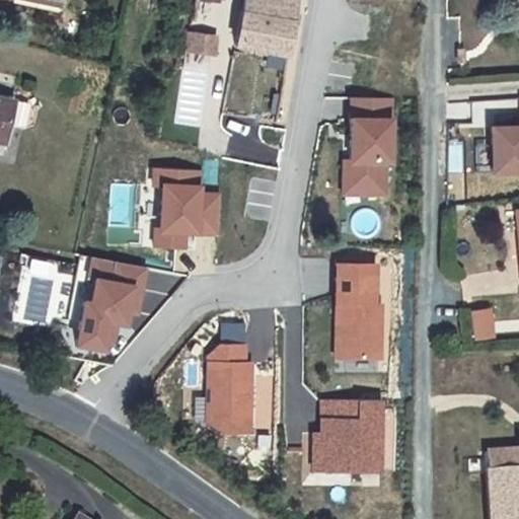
[(63,10),(64,0),(43,0),(42,5),(63,10)]
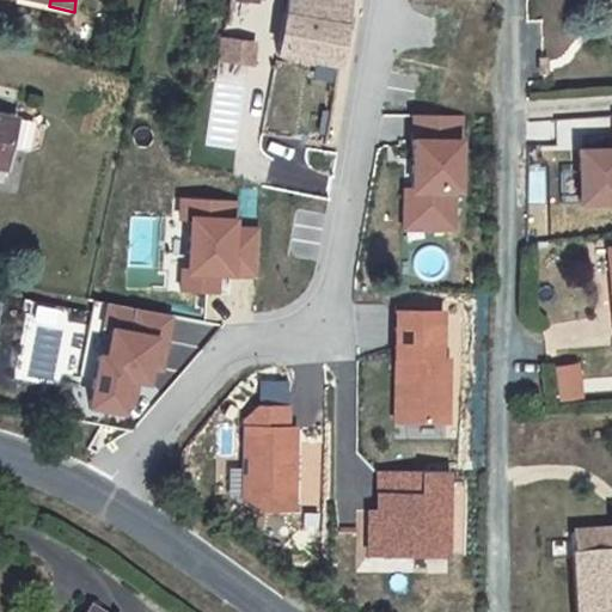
[(349,0),(288,0),(281,57),(347,69),(349,0)]
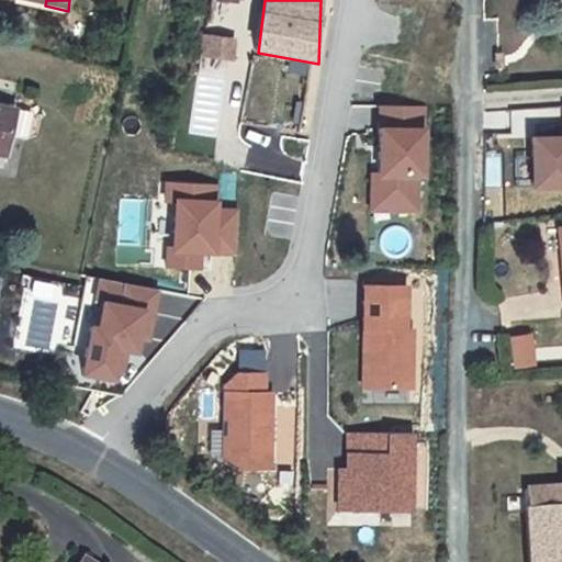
[(238,38),(204,35),(202,57),(236,62),(238,38)]
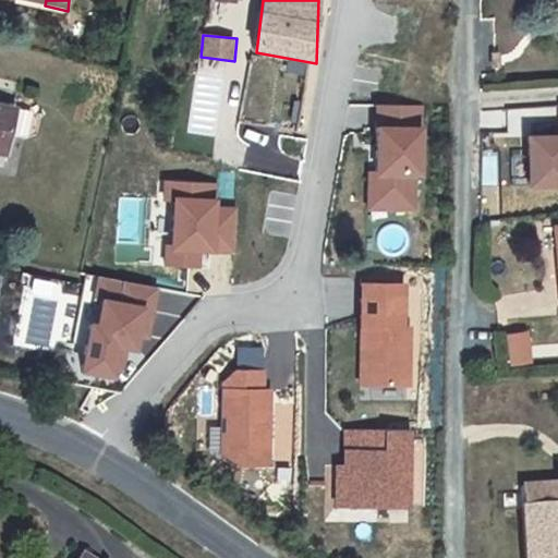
[(0,153),(8,155),(20,107),(0,101),(0,153)]
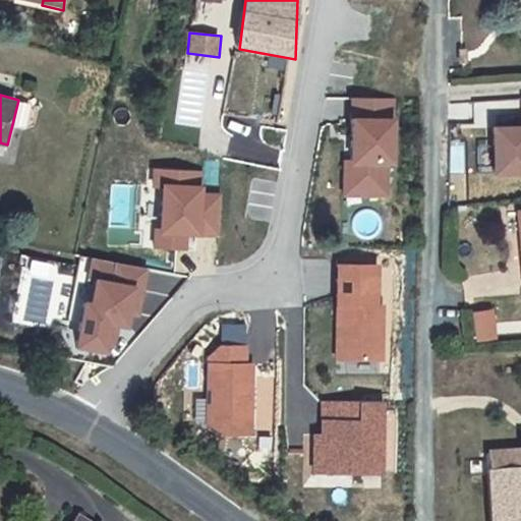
[(397,96),(351,96),(351,159),(343,159),(343,196),(391,196),(391,165),(397,165),(397,96)]
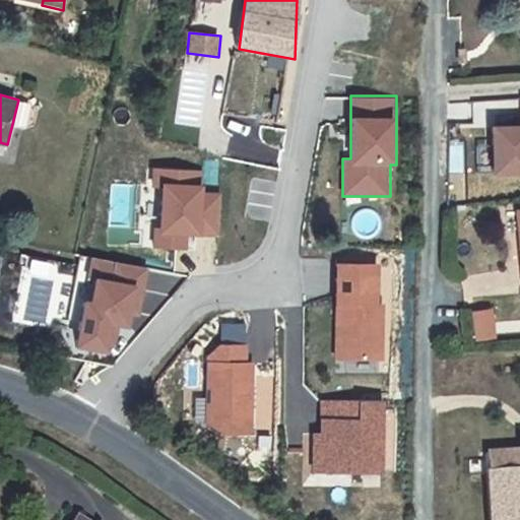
[(519,119),(513,120),(512,99),(478,101),(479,121),(492,121),(495,173),(519,171),(519,119)]
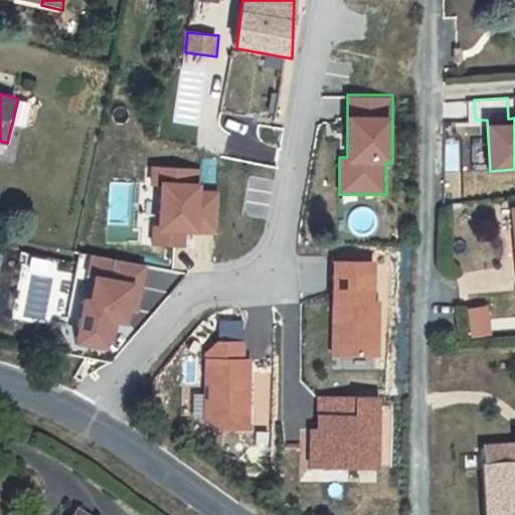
[(200,168),(152,165),(151,187),(162,187),(160,227),(153,227),(152,246),(186,248),(187,235),(219,236),(222,191),(203,190),(203,184),(199,185),(200,168)]
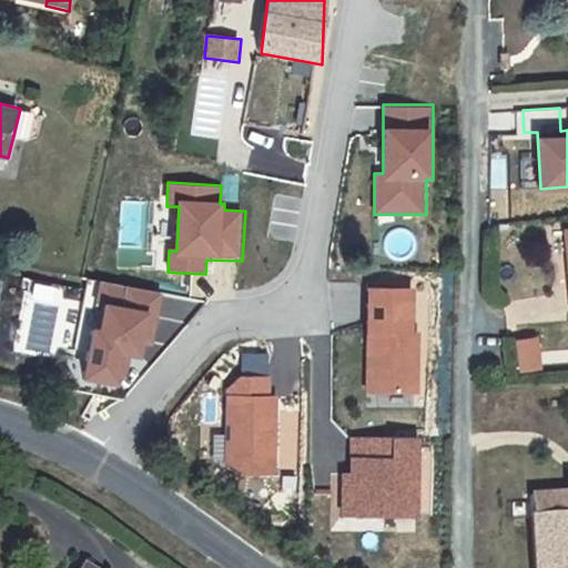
[(164,292),(101,281),(97,305),(104,310),(101,330),(92,328),(84,382),(118,387),(129,373),(132,358),(145,362),(148,347),(154,348),(164,292)]
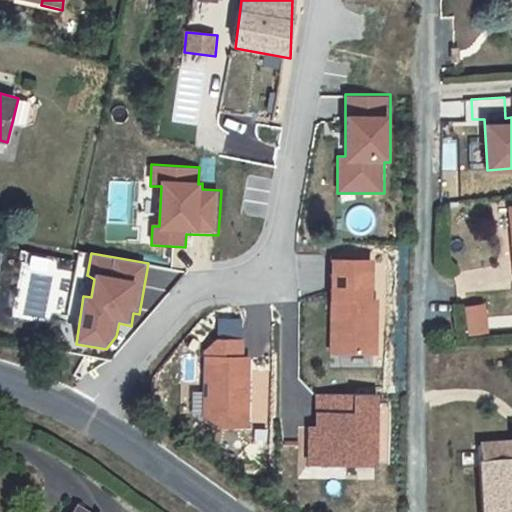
[(378,260),(332,260),(332,356),(378,356),(378,260)]
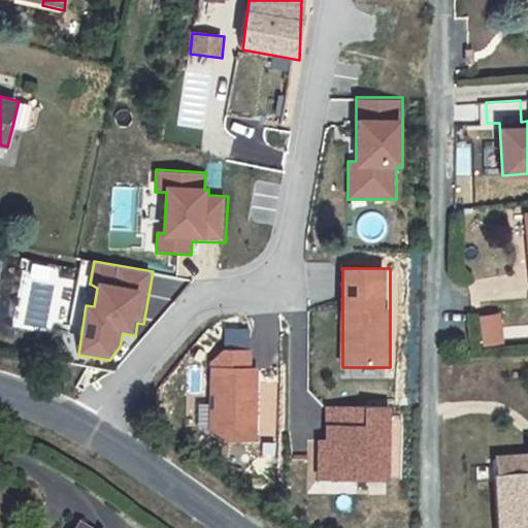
[(483,344),(504,342),(501,310),(481,312),(483,344)]
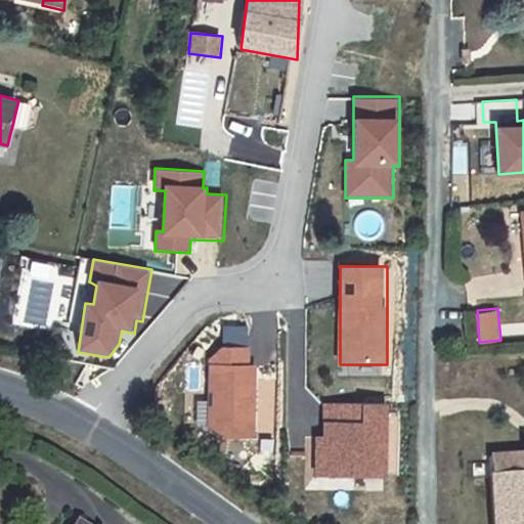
[(221,348),(210,359),(208,428),(227,439),(257,439),(256,365),(249,366),(248,348),(221,348)]
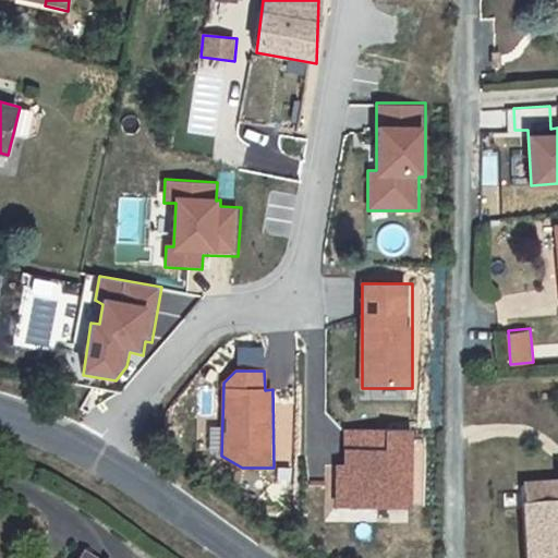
[(413,431),(344,429),(343,465),(335,465),(334,508),(412,509),(413,431)]
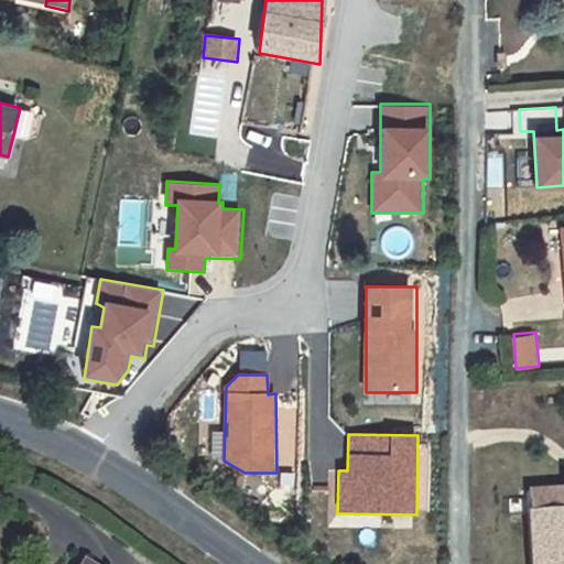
[(563,563),(563,481),(529,484),(530,563),(563,563)]
